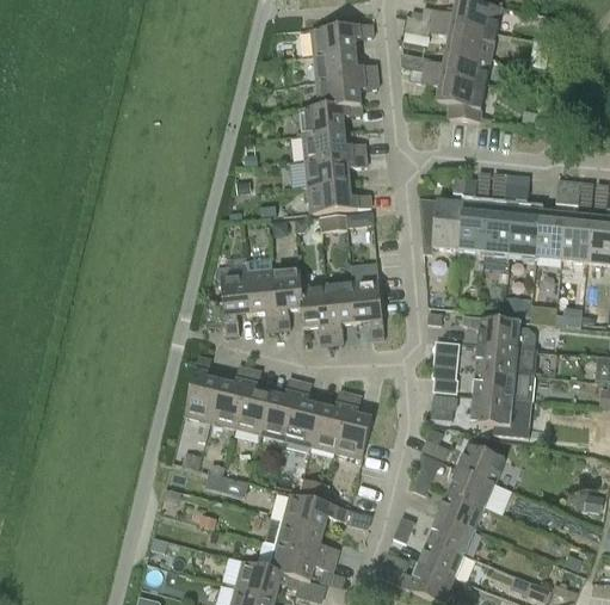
[(432,8),(431,19),(494,31),(499,6),(480,2),(468,0),(455,0),(453,12),(432,8)]
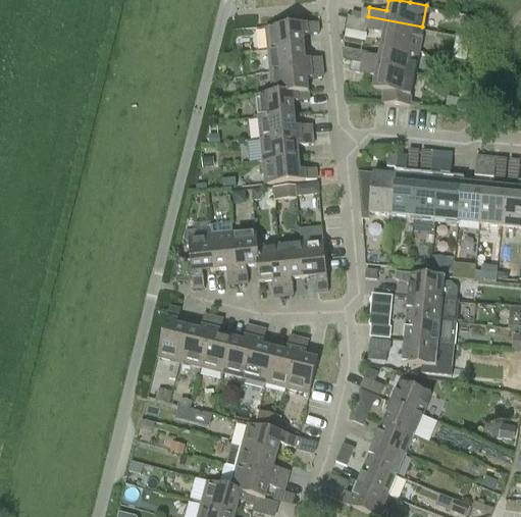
[(418,49),(422,27),(368,16),(366,27),(382,30),(380,42),(418,49)]
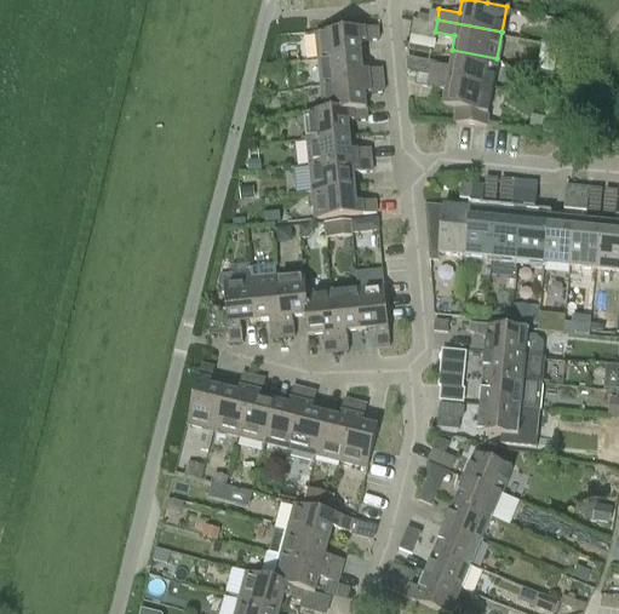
[(317,56),(359,51),(357,38),(377,35),(376,22),(315,28),(317,56)]
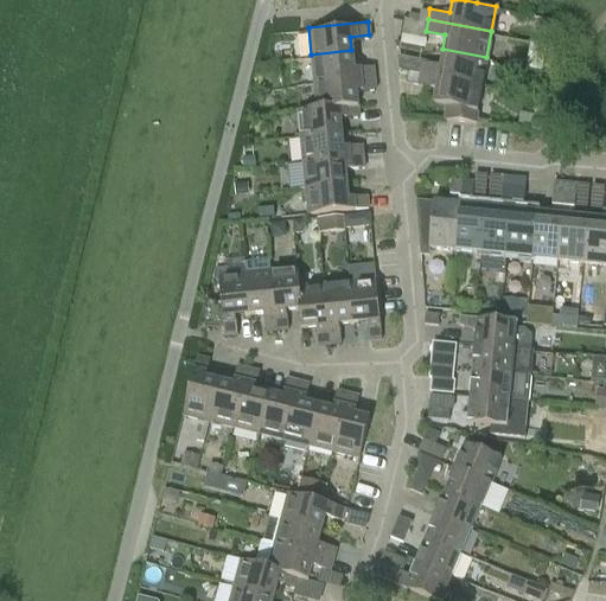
[(420,58),(418,70),(482,82),(486,57),(442,49),(439,62),(420,58)]
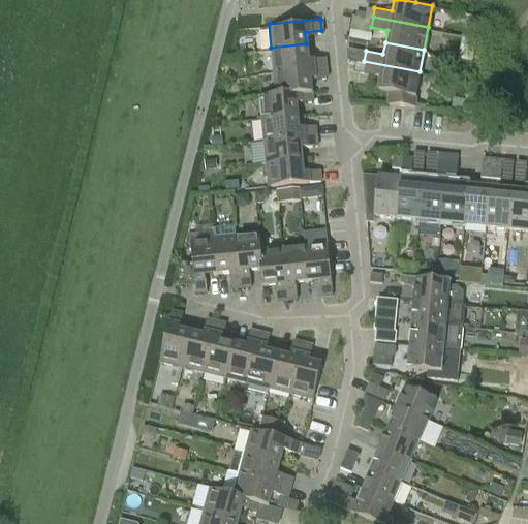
[(273,70),(325,64),(324,55),(308,56),(306,43),(271,48),(273,70)]
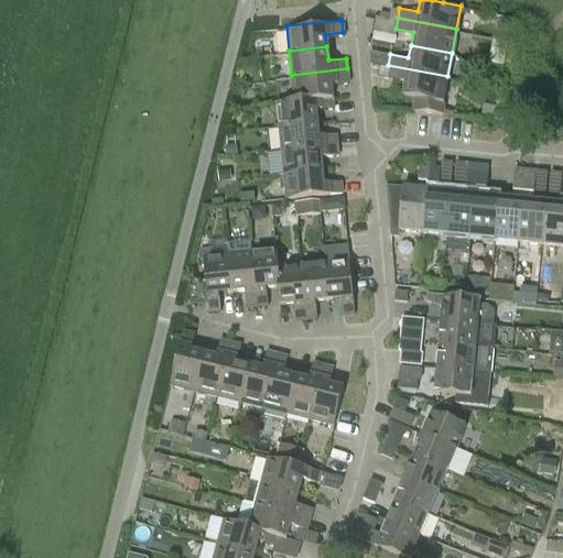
[(443,100),(447,76),(388,65),(378,63),(376,73),(404,78),(401,93),(411,94),(410,108),(441,111),(443,100)]
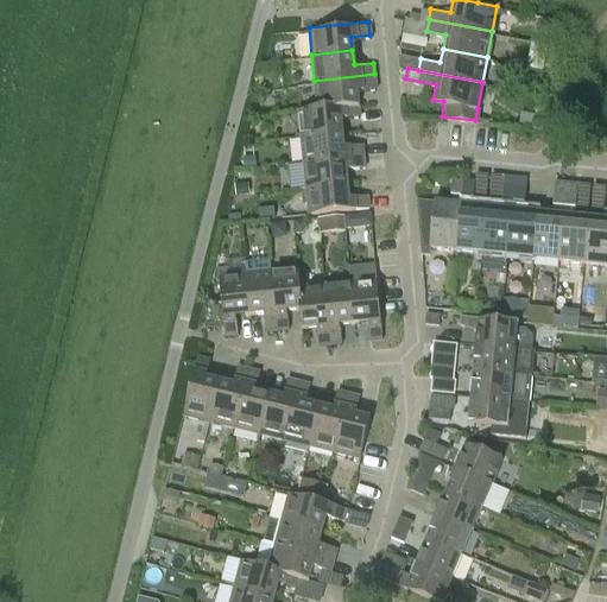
[(317,106),(358,101),(356,88),(375,86),(374,74),(314,81),(317,105),(317,106)]
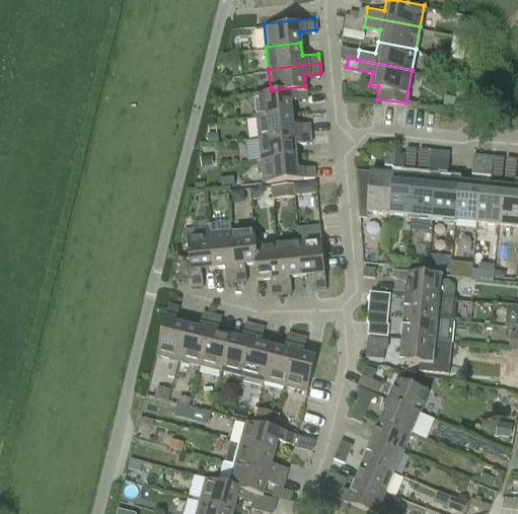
[(256,114),(291,109),(290,98),(306,96),(305,86),(271,90),(271,89),(254,91),(256,114)]
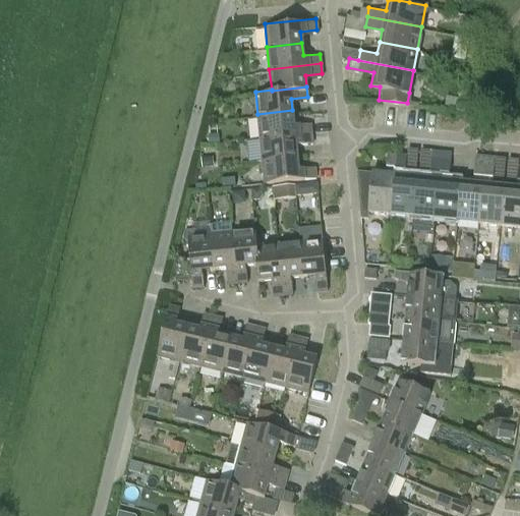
[(260,136),(310,130),(309,120),(293,122),(292,110),(257,114),(260,136)]
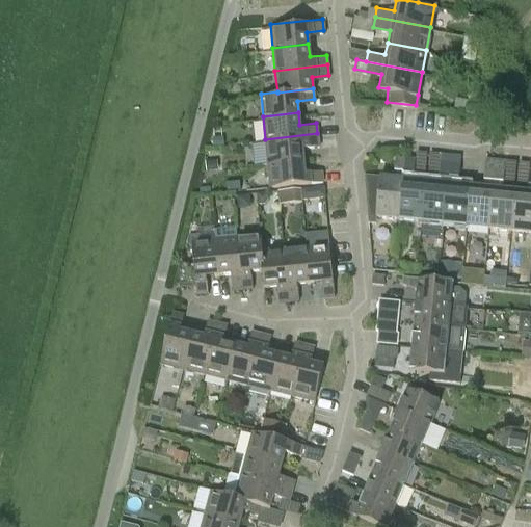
[(267,161),(302,157),(301,146),(318,143),(317,133),(265,139),(267,161)]
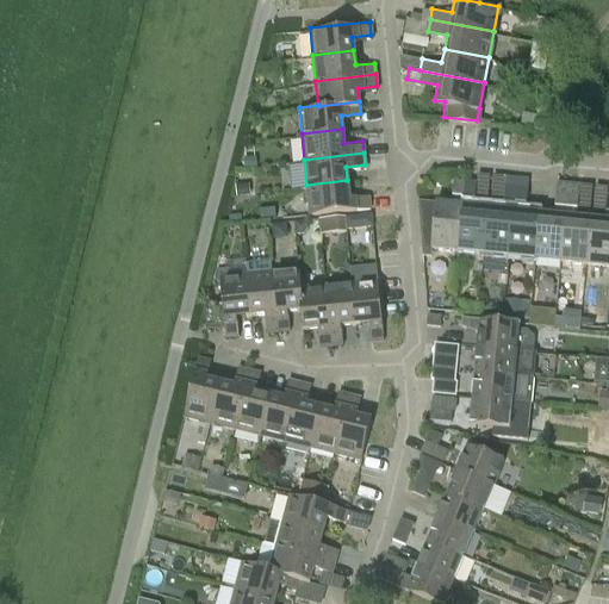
[(504,172),(503,181),(501,205),(486,204),(482,250),(508,253),(516,173),(504,172)]
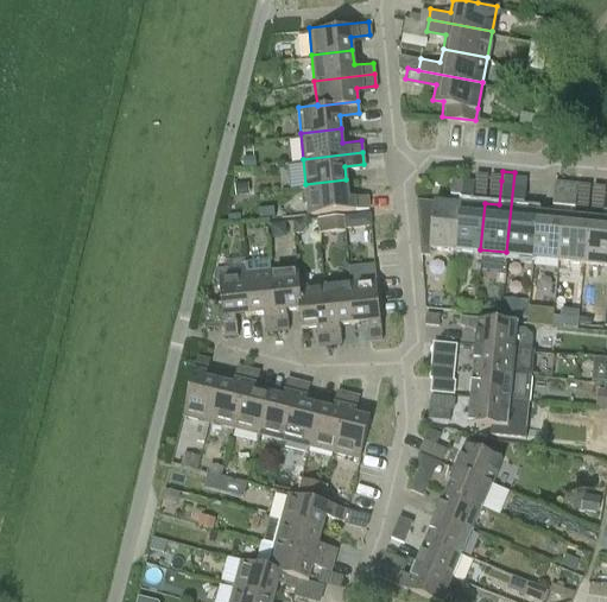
[(506,252),(531,254),(536,208),(522,207),(525,173),(514,172),(511,206),(506,252)]
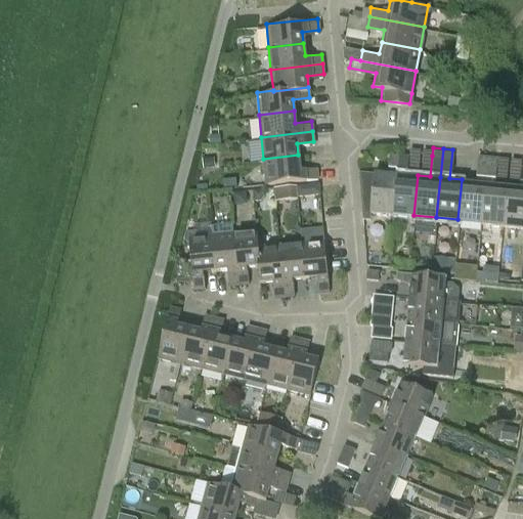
[(387,165),(396,167),(398,152),(389,152),(387,165)]
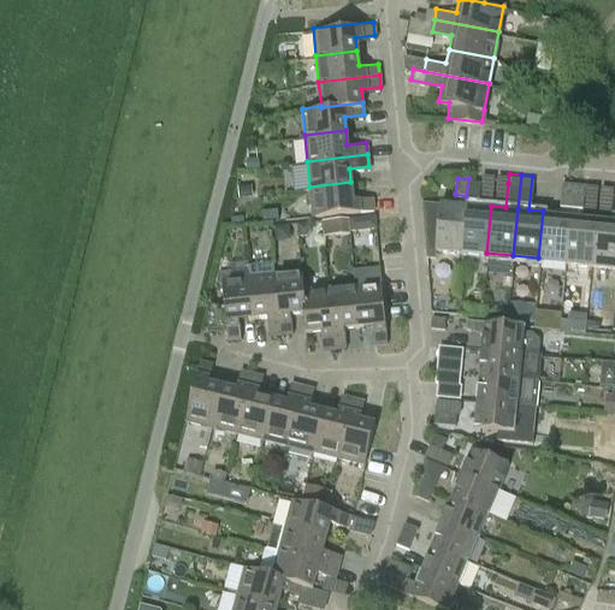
[(468,178),(466,196),(477,197),(479,179),(468,178)]
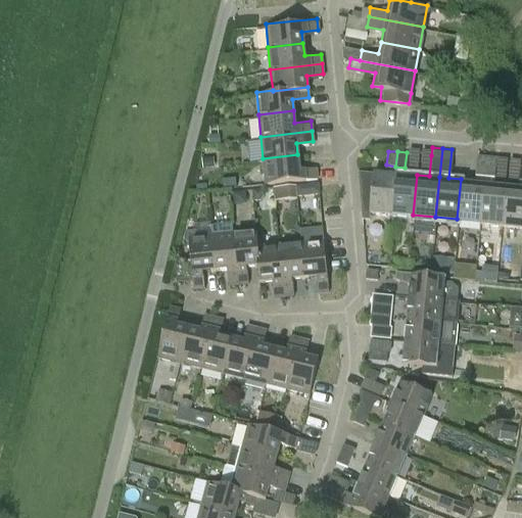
[(457,219),(479,221),(486,153),(476,152),(473,181),(461,179),(457,219)]
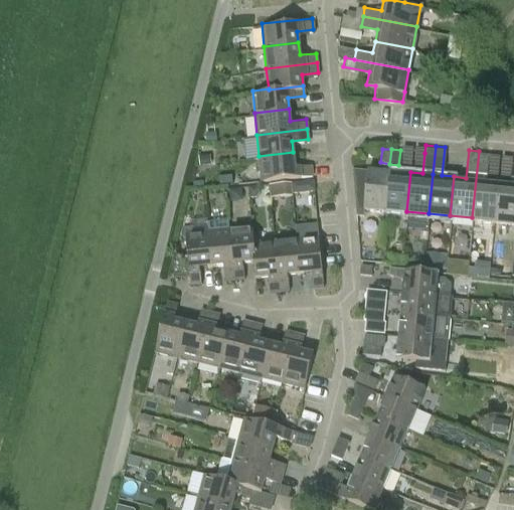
[(488,152),(479,151),(472,217),(493,219),(497,181),(485,180),(488,152)]
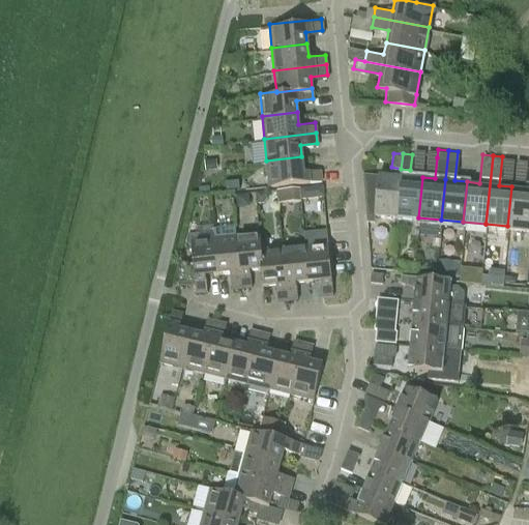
[(301,156),(266,161),(268,184),(320,178),(319,168),(303,169),(301,156)]
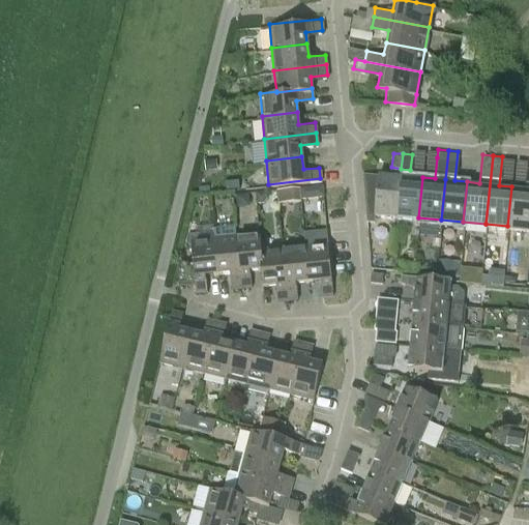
[(528,167),(526,167),(524,187),(511,186),(507,226),(528,228),(528,167)]
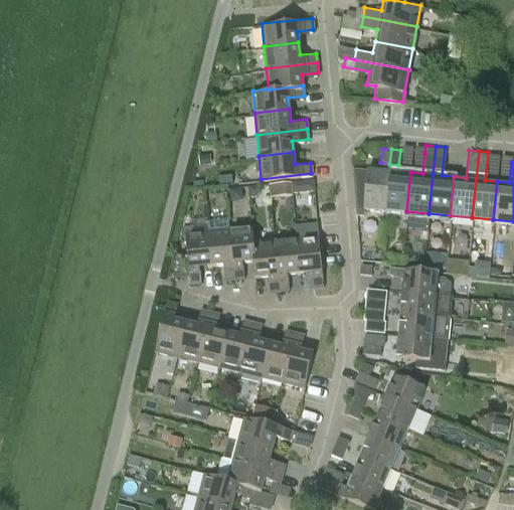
[(362,206),(385,208),(389,170),(366,168),(362,206)]
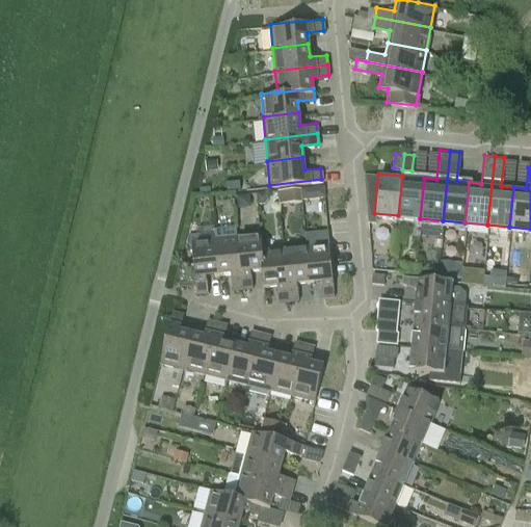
[(398,215),(420,218),(424,178),(402,176),(398,215)]
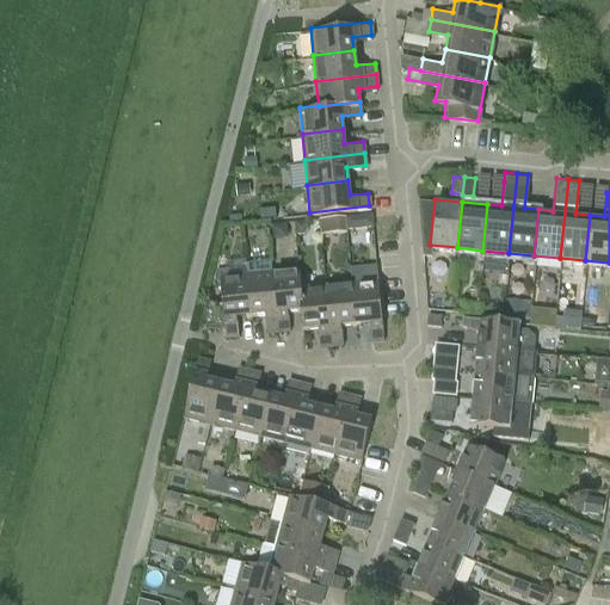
[(344,211),(345,223),(371,221),(370,208),(344,211)]
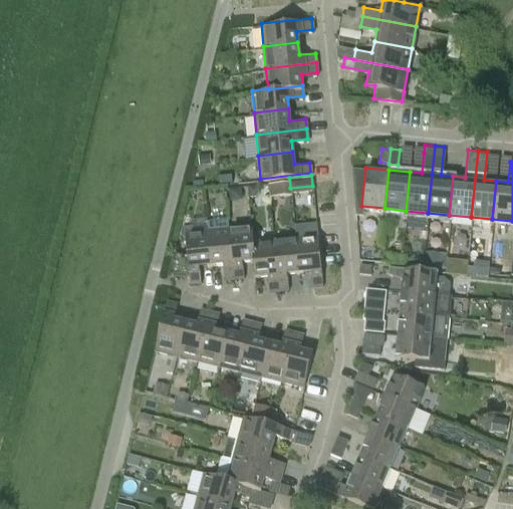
[(234,276),(229,226),(228,216),(206,218),(207,228),(211,263),(222,261),(224,277),(234,276)]
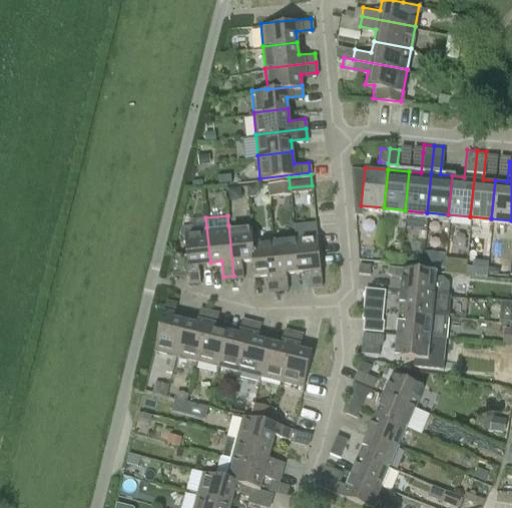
[(210,263),(206,227),(192,229),(191,221),(179,222),(177,230),(184,230),(186,256),(172,249),(166,274),(188,273),(189,281),(199,280),(198,264),(210,263)]
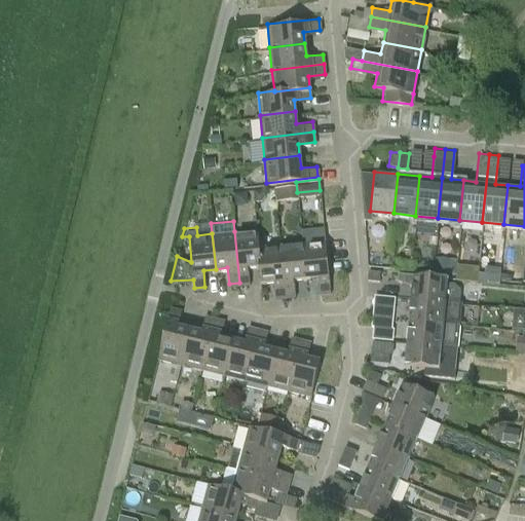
[(258,246),(259,245),(257,229),(234,231),(239,283),(250,282),(248,266),(259,264),(260,264),(258,246)]
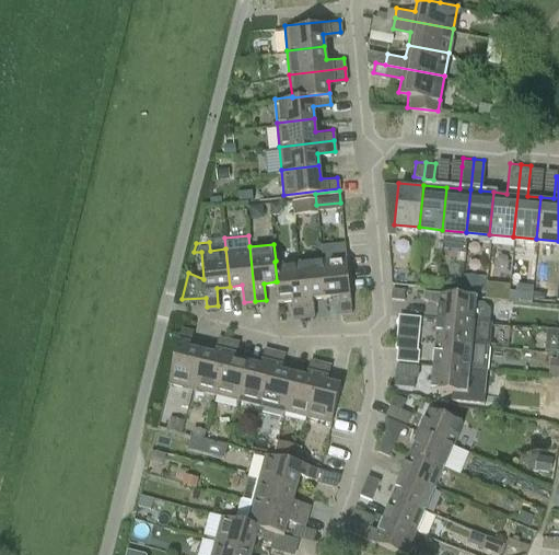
[(322,256),(325,295),(338,293),(339,311),(351,309),(346,254),(322,256)]
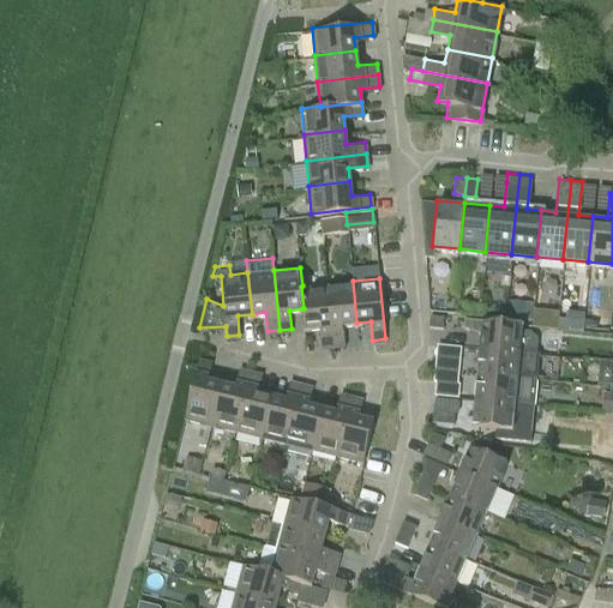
[(356,323),(353,281),(326,283),(332,344),(344,343),(342,324),(356,323)]
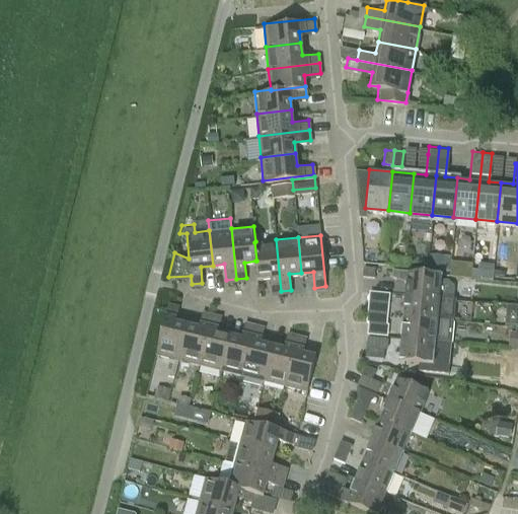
[(281,291),(276,239),(255,241),(254,242),(256,261),(255,261),(256,277),(270,276),(272,292),(281,291)]
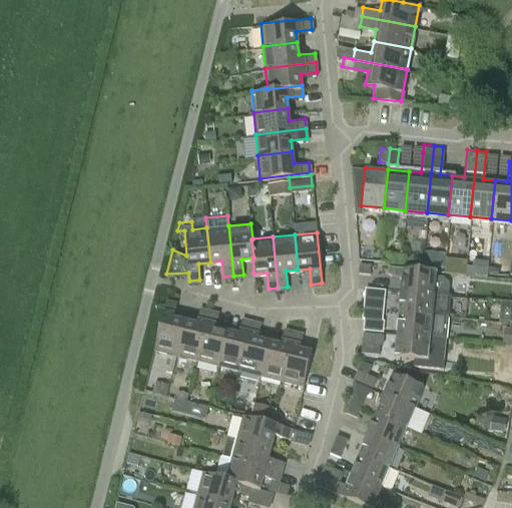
[(447,256),(447,269),(468,269),(468,257),(447,256)]
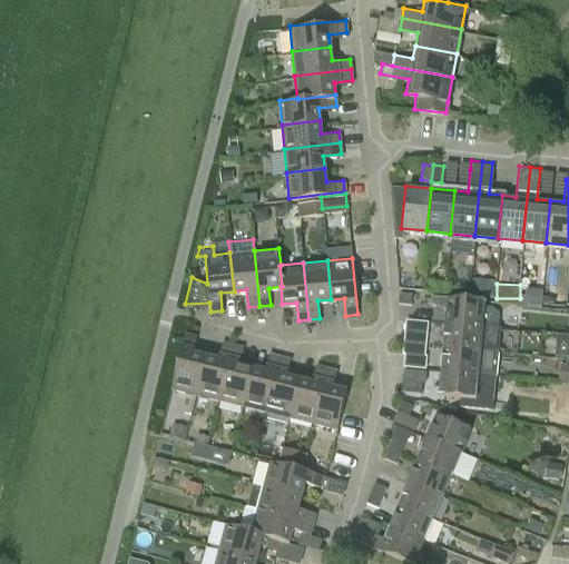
[(410,302),(411,292),(398,290),(396,300),(410,302)]
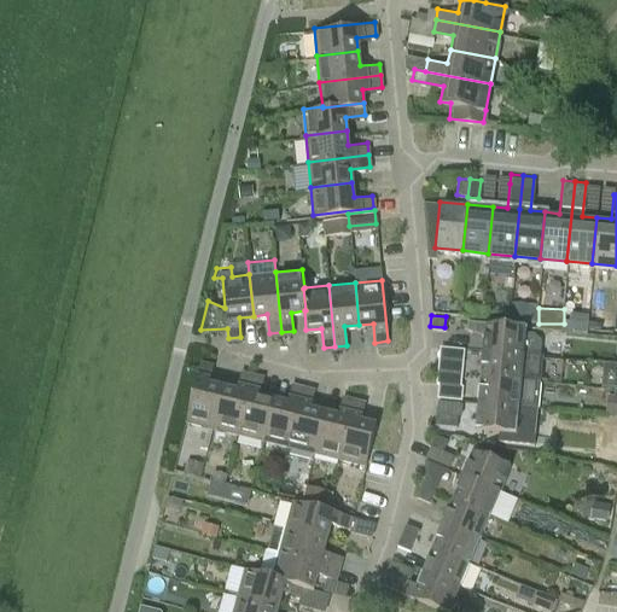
[(482,347),(536,353),(539,336),(530,328),(524,328),(525,324),(467,318),(466,327),(481,332),(483,333),(482,347)]
